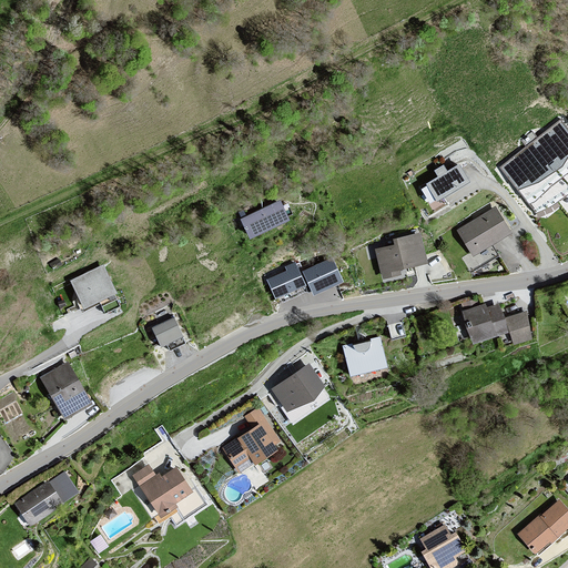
[(567,128),(561,119),(500,166),(536,213),(557,203),(567,195),(567,194),(567,128)]
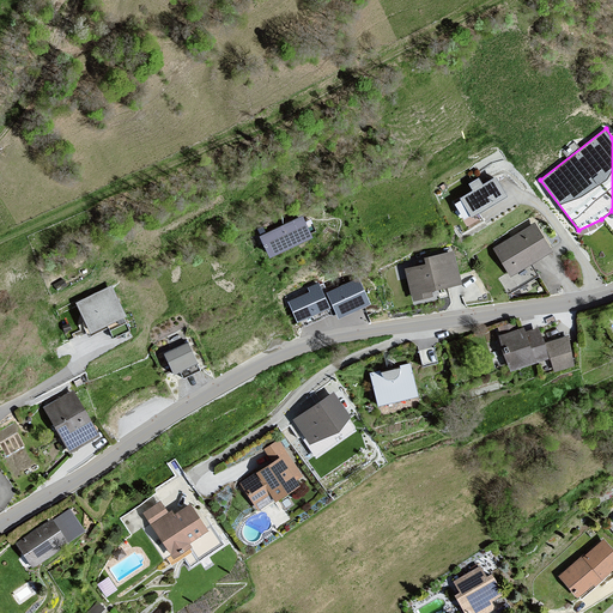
[(472,190),(460,198),(472,218),(509,196),(497,176),(483,184),(479,177),(468,184),(472,190)]
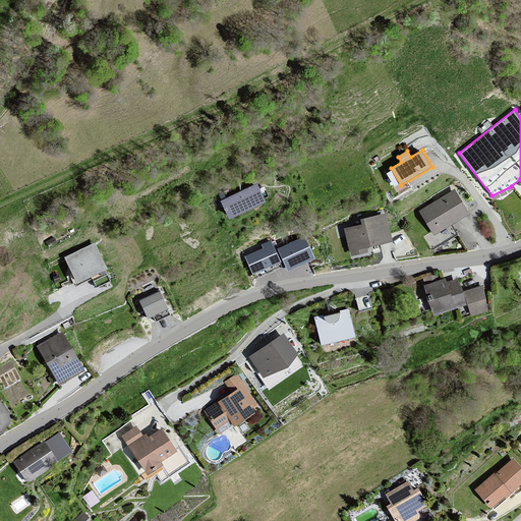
[(256,184),(222,201),(231,220),(266,203),(256,184)]
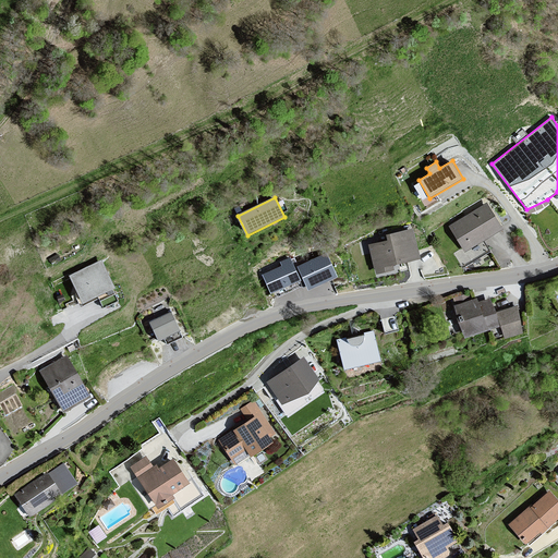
[(488,202),(450,226),(465,252),(504,228),(488,202)]
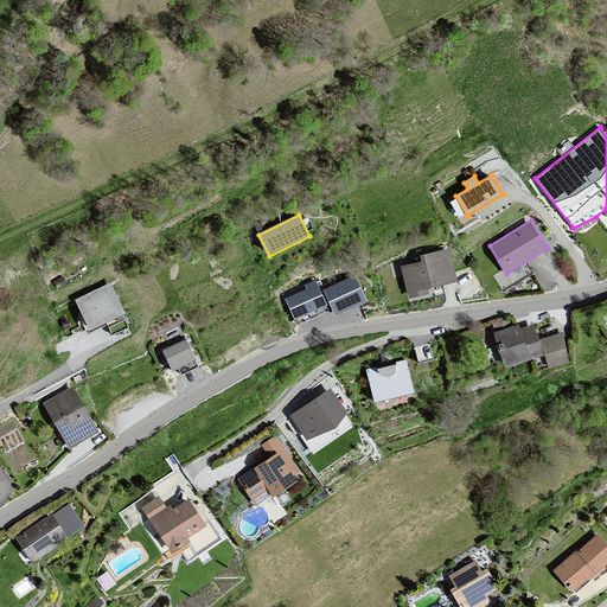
[(421,262),(401,267),(409,299),(429,293),(428,288),(459,281),(449,248),(420,256),(421,262)]
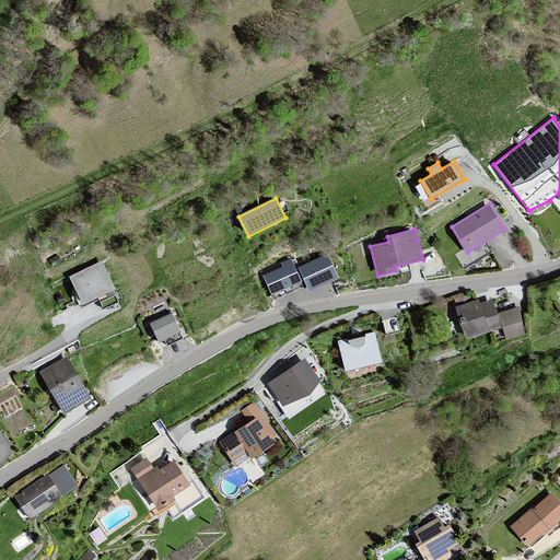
[(328,254),(299,267),(310,291),(339,278),(328,254)]
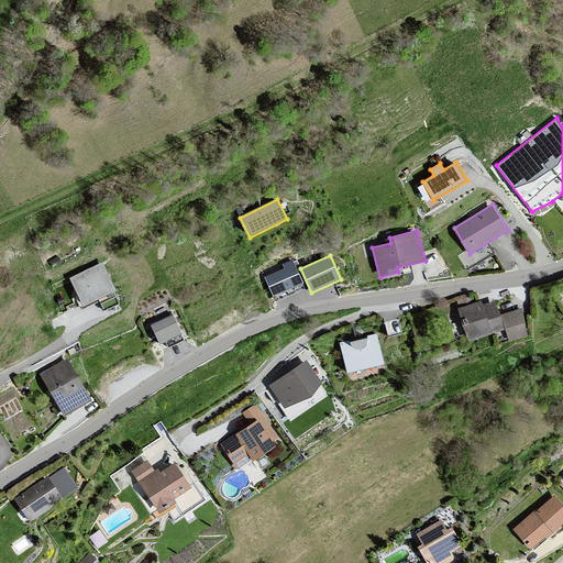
[(264,277),(273,297),(304,283),(294,260),(283,265),(285,268),(264,277)]
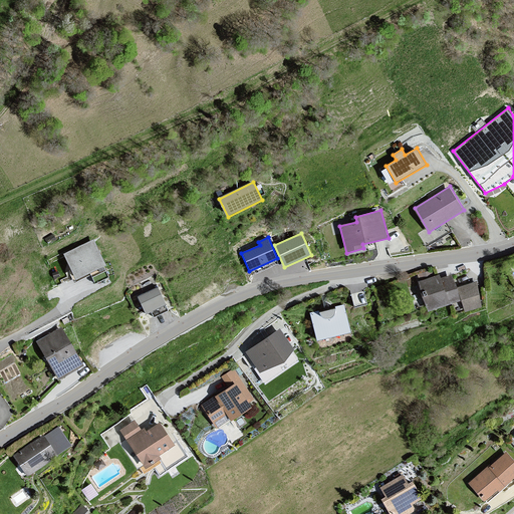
[(94,239),(63,254),(75,279),(106,265),(94,239)]
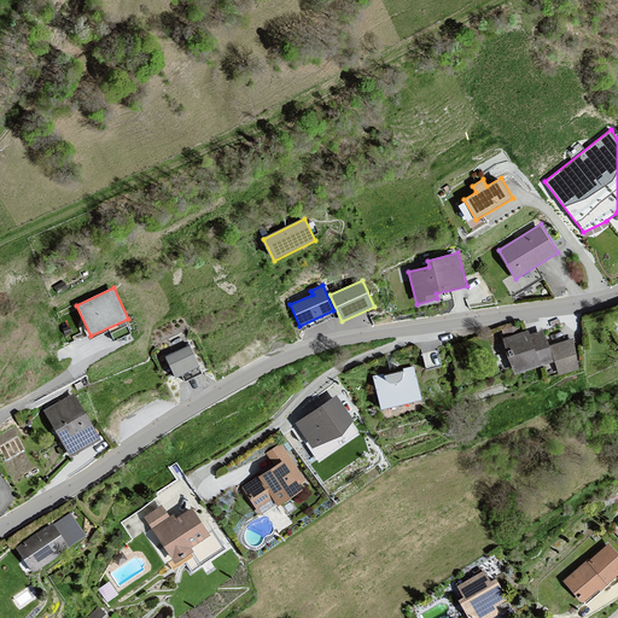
[(517,372),(538,365),(554,360),(559,374),(579,367),(571,340),(549,348),(544,331),(529,337),(528,334),(526,332),(506,339),(517,372)]
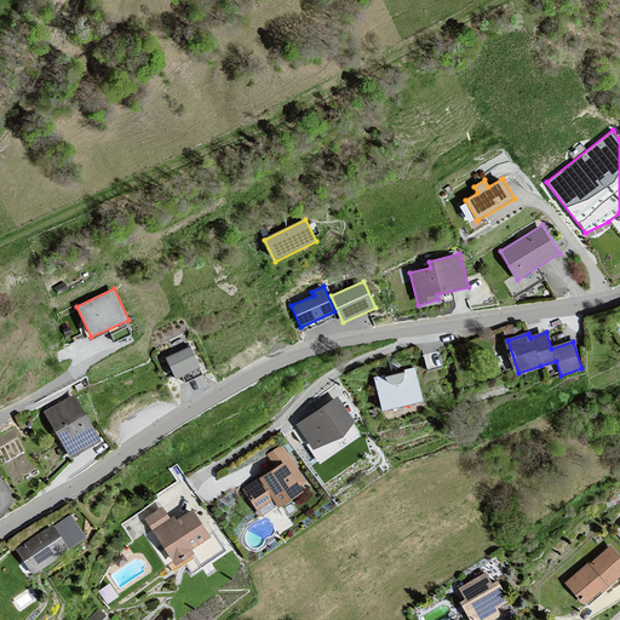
[(190,345),(166,356),(177,380),(201,369),(190,345)]
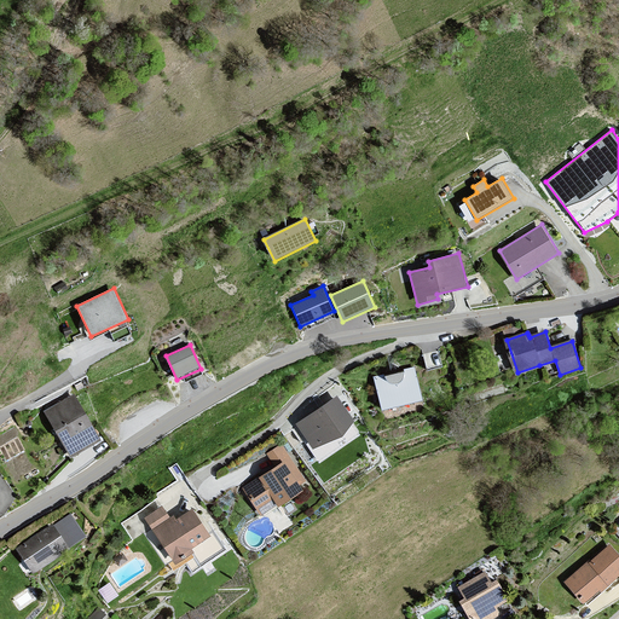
[(441,366),(438,351),(423,354),(428,370),(441,366)]
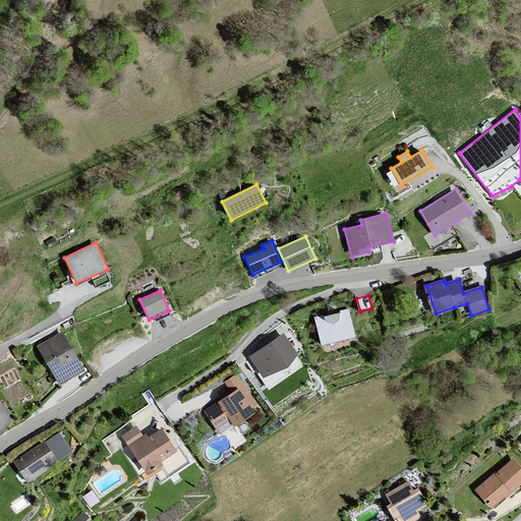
[(348,309),(314,317),(321,344),(354,336),(348,309)]
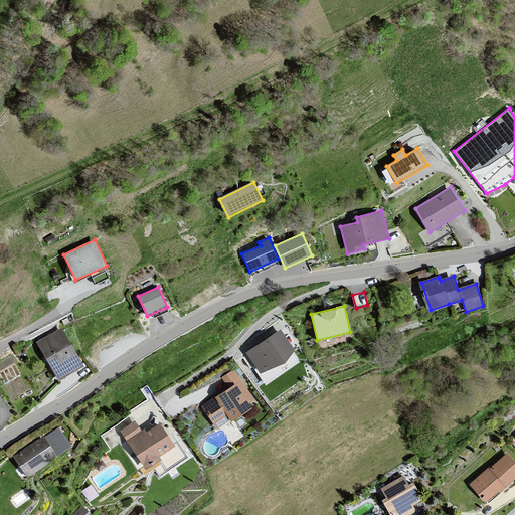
[(63,328),(39,343),(64,384),(90,369),(63,328)]
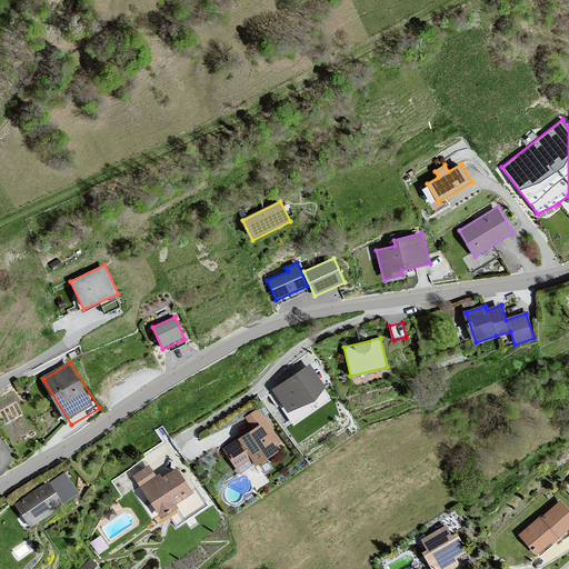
[(310,367),(273,391),(288,410),(315,400),(323,386),(310,367)]
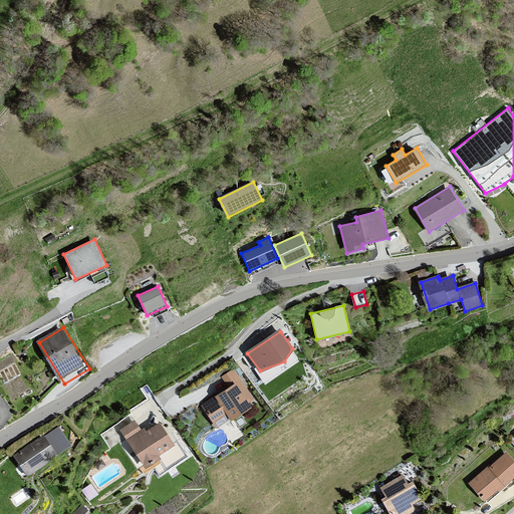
[(227,393),(201,409),(219,430),(233,422),(236,423),(255,411),(254,408),(257,404),(233,370),(220,378),(227,393)]
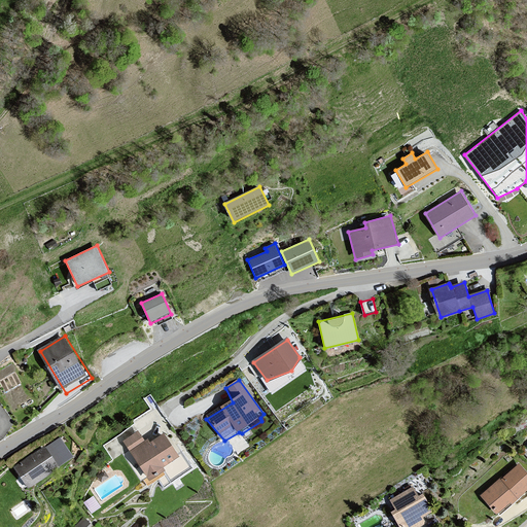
[(177,456),(164,435),(154,442),(147,446),(138,432),(125,442),(133,453),(150,480),(165,470),(162,465),(177,456)]
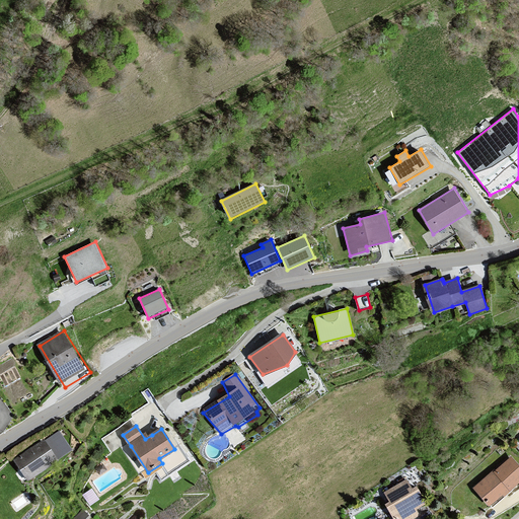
[(58,433),(17,460),(29,477),(70,450),(58,433)]
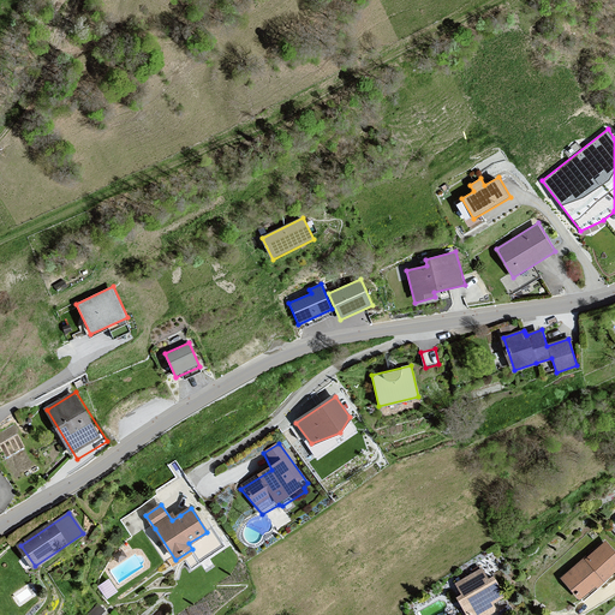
[(614,550),(605,541),(562,578),(581,601),(614,571),(614,550)]
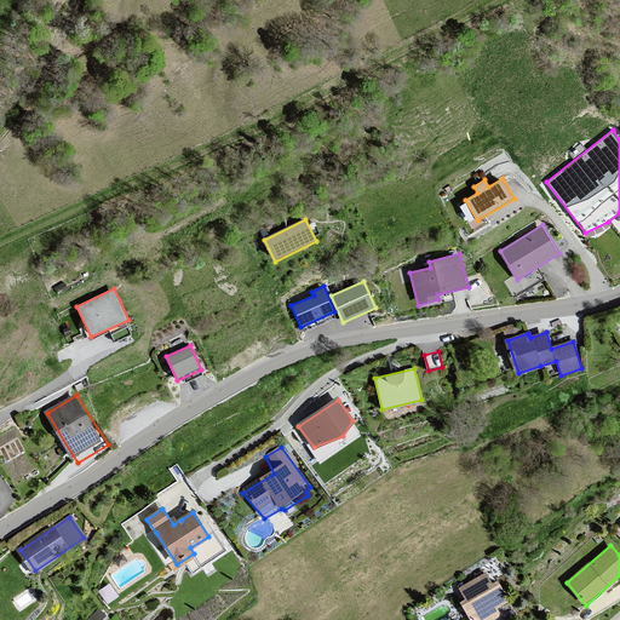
[(484,572),(457,589),(464,600),(460,602),(471,619),(493,619),(499,616),(501,614),(499,610),(511,602),(497,581),(492,584),(484,572)]
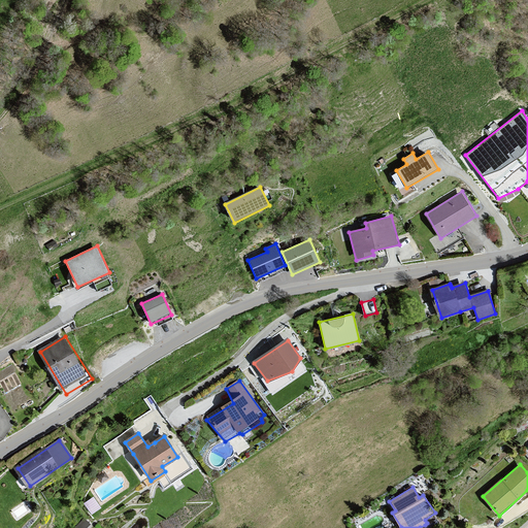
[(99,505),(93,496),(85,500),(91,510),(99,505)]
